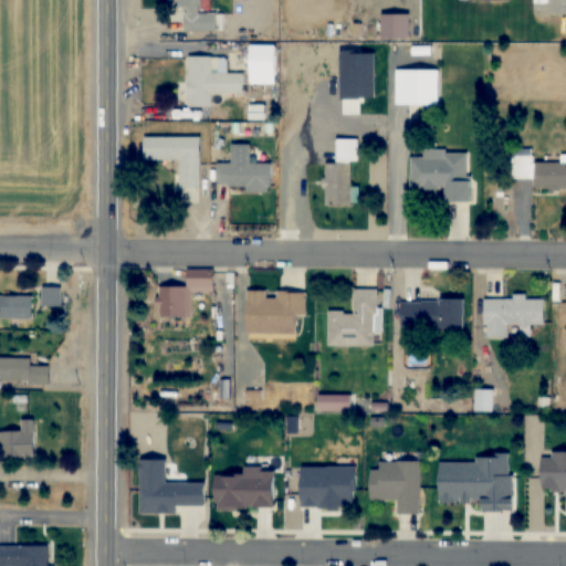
[(201,0),(169,0),(170,7),(186,7),(187,31),(217,30),(217,12),(202,13),(201,0)]
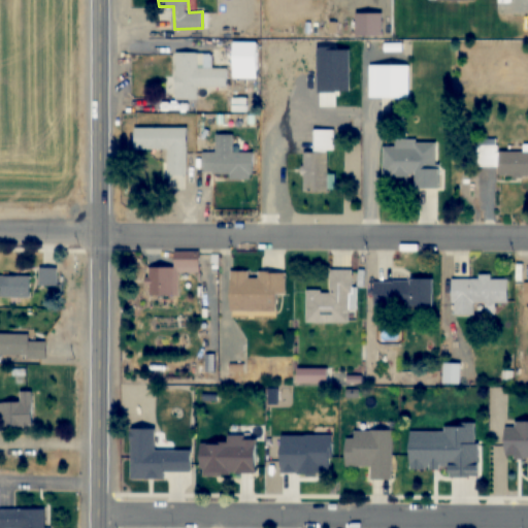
[(382,36),(382,12),(357,12),(357,36),(382,36)]
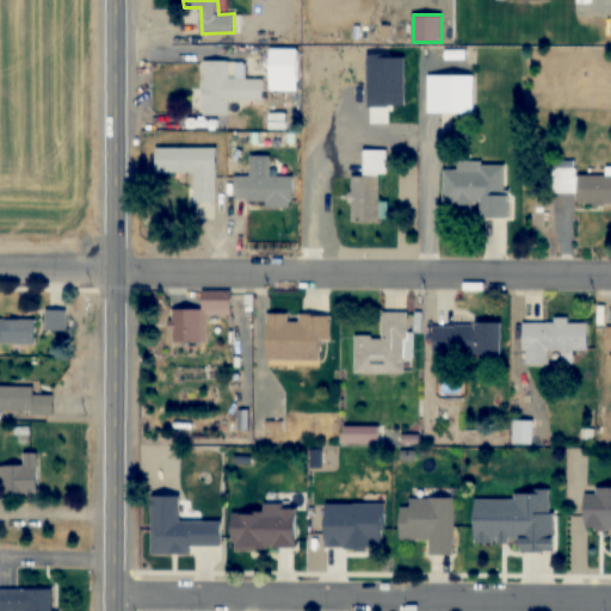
[(298,92),(298,48),(270,48),(270,92),(298,92)]
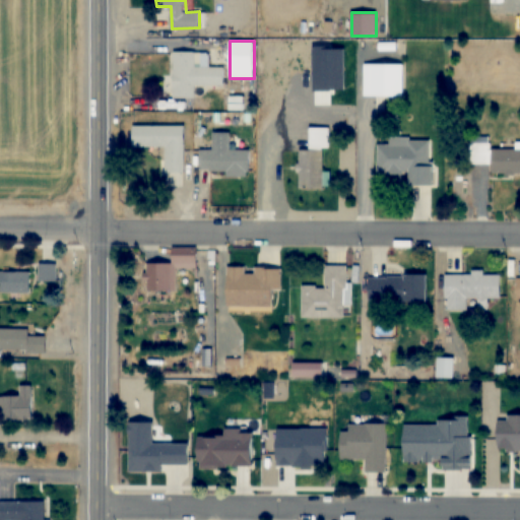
[(173,98),(195,99),(195,84),(224,85),(224,66),(201,65),(201,52),(174,52),(173,98)]
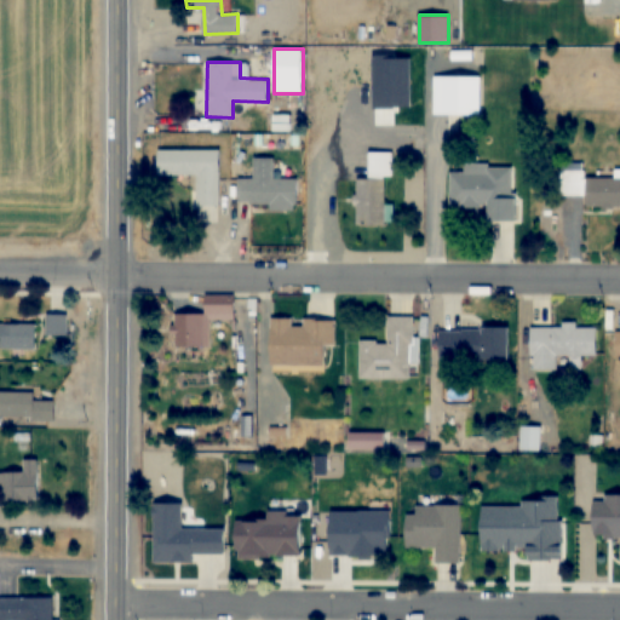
[(482,115),(482,75),(434,75),(434,115),(482,115)]
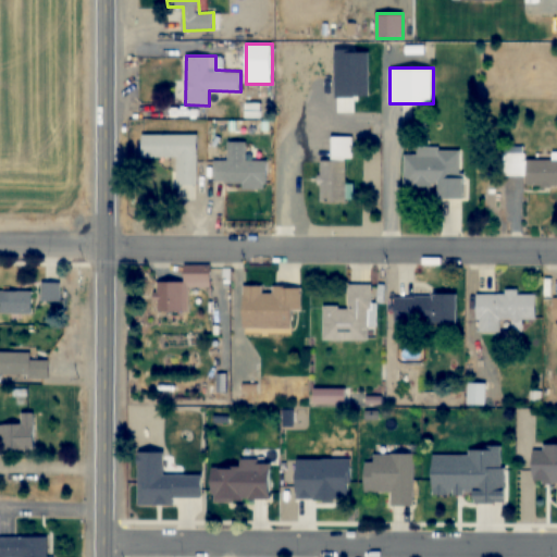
[(319,112),(353,112),(353,93),(319,93),(319,112)]
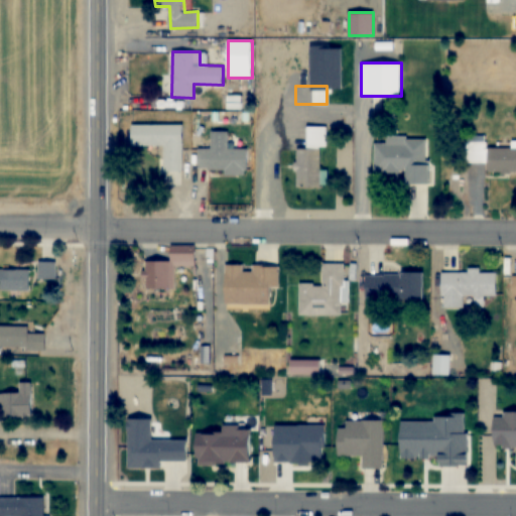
[(183,125),(132,125),(132,146),(163,146),(163,172),(183,172),(183,125)]
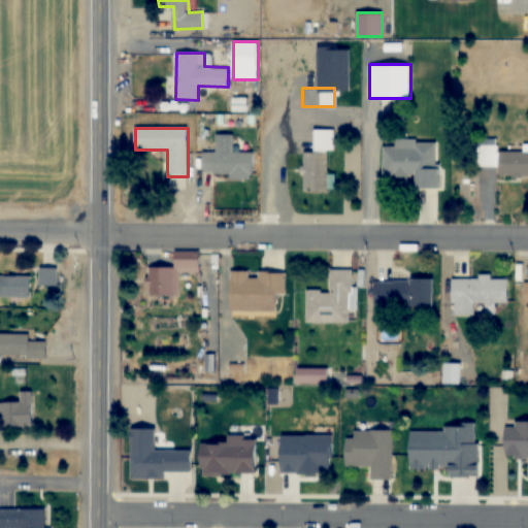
[(335,130),(314,130),(314,153),(304,152),(304,192),(330,192),(331,152),(335,152),(335,130)]
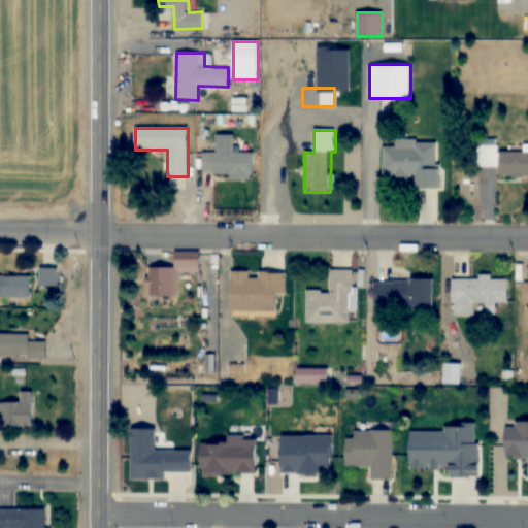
[(233,134),(218,134),(217,153),(203,153),(202,176),(253,176),(254,153),(233,153),(233,134)]
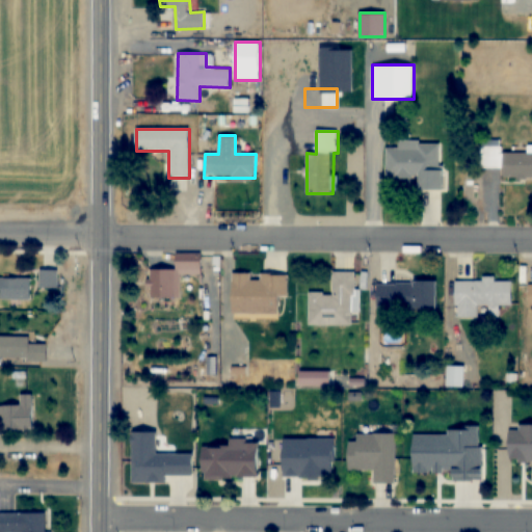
[(481,140),(482,168),(503,167),(504,179),(531,178),(531,145),(531,152),(502,153),(502,140),(481,140)]
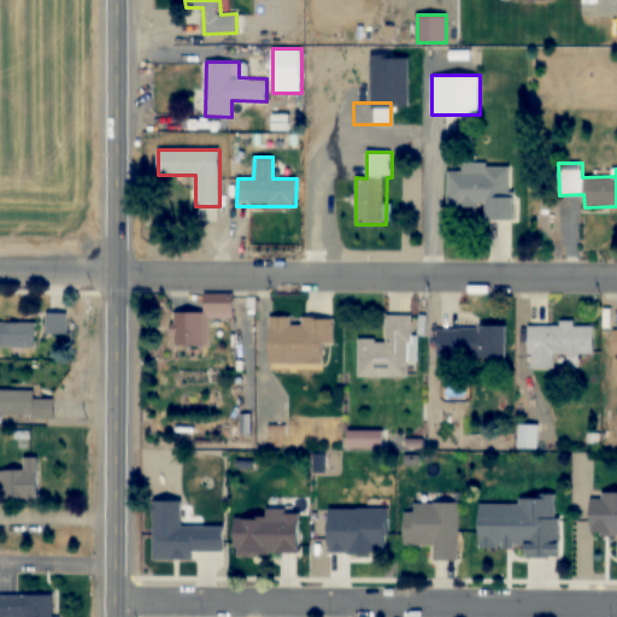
[(486,207),(486,219),(513,219),(513,165),(462,165),(462,172),(448,172),(448,207),(486,207)]
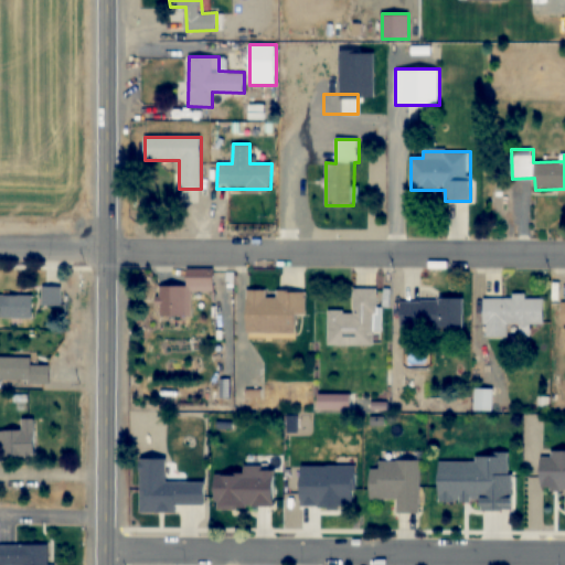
[(61,286),(42,286),(42,307),(61,307),(61,286)]
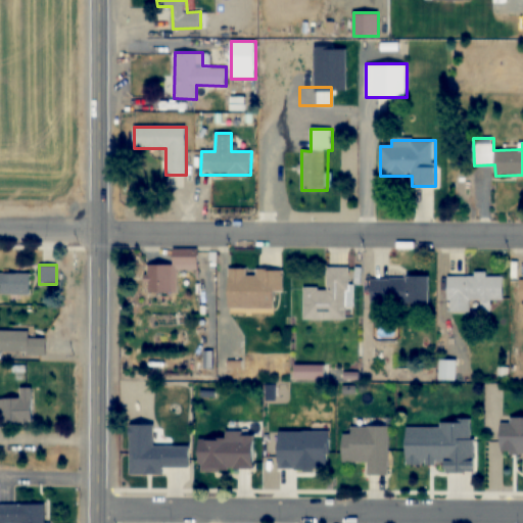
[(173,293),(173,265),(148,265),(148,293),(173,293)]
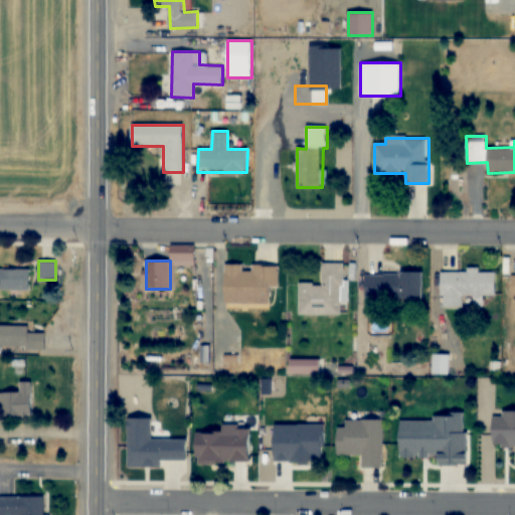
[(299,315),(343,316),(344,264),(322,264),(321,284),(299,284),(299,315)]
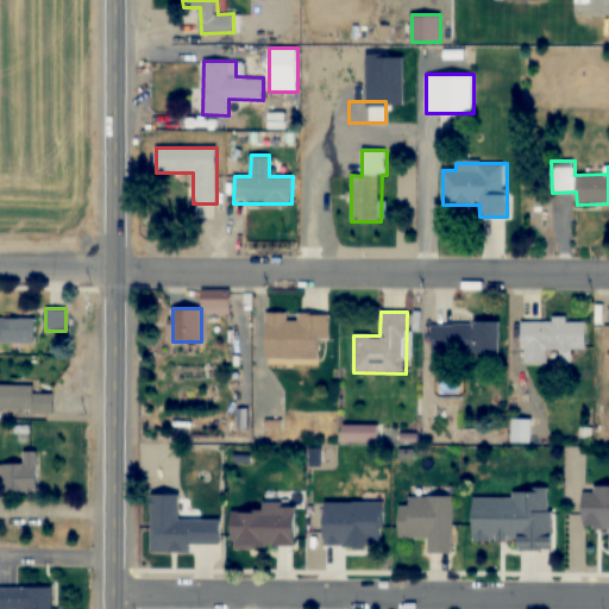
[(331,315),(289,315),(289,313),(267,313),(265,362),(319,362),(319,340),(330,340),(331,315)]
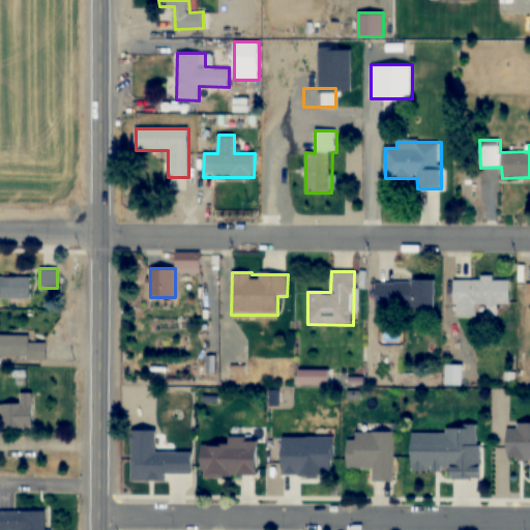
[(0,299),(31,300),(31,277),(0,277),(0,299)]
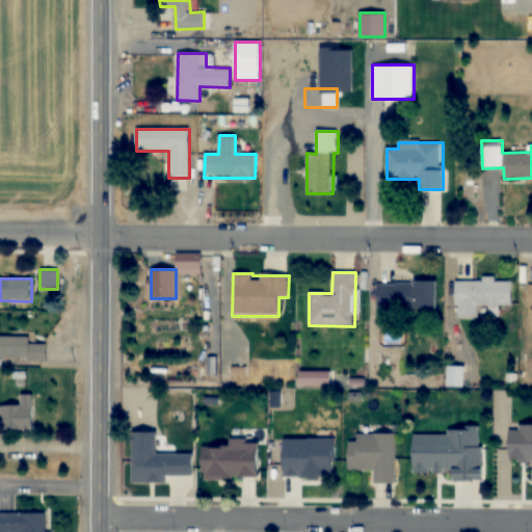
[(479,318),(479,307),(512,307),(512,281),(456,281),(456,318),(479,318)]
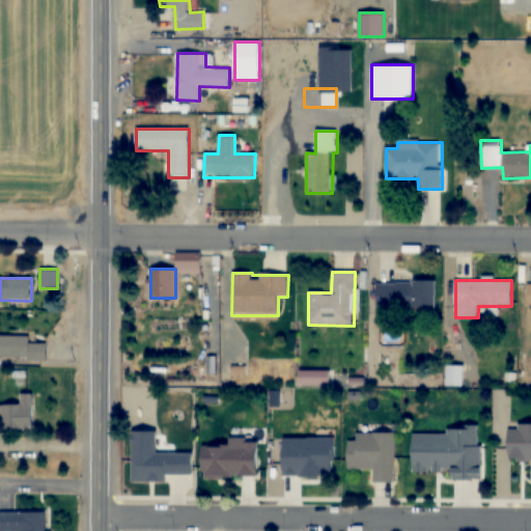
[(376,308),(436,308),(436,281),(376,281),(376,308)]
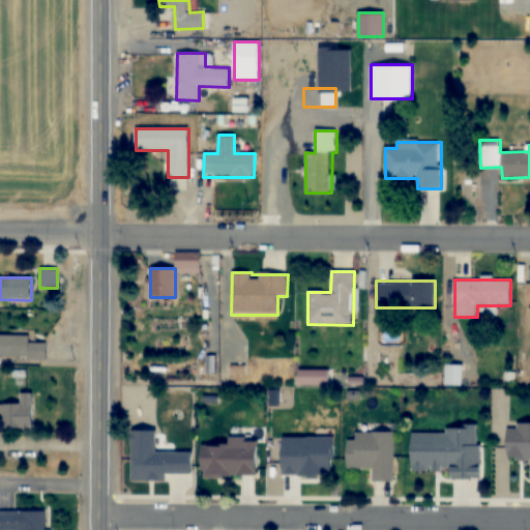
[(30,335),(0,334),(0,358),(47,359),(47,343),(30,343),(30,335)]
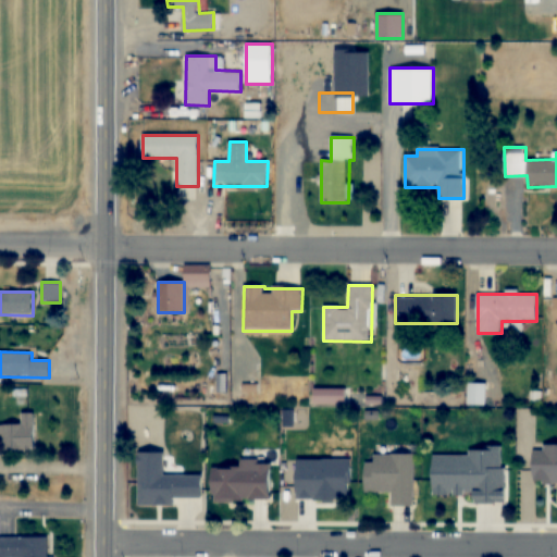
[(345,403),(345,390),(314,390),(314,403),(345,403)]
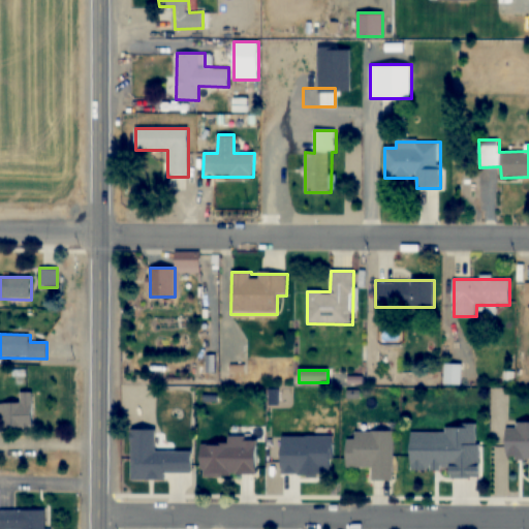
[(21,403),(0,403),(0,428),(34,428),(34,393),(21,393),(21,403)]
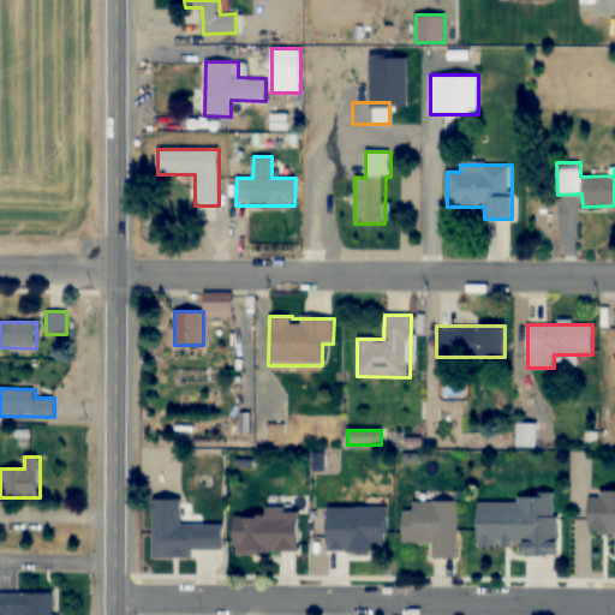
[(478,547),(521,545),(521,555),(557,554),(556,494),(517,494),(517,501),(477,502),(478,547)]
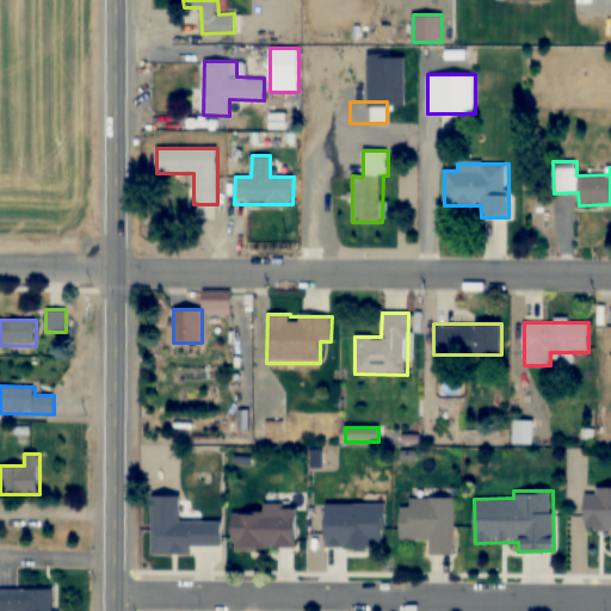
[(191,554),(191,545),(222,545),(222,522),(180,522),(180,497),(152,497),(152,554),(191,554)]
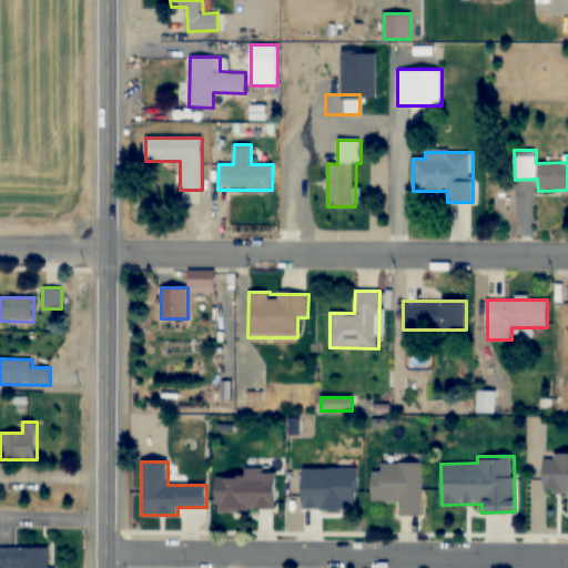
[(423,463),(381,463),(381,472),(372,472),(372,501),(398,503),(398,516),(423,516),(423,463)]
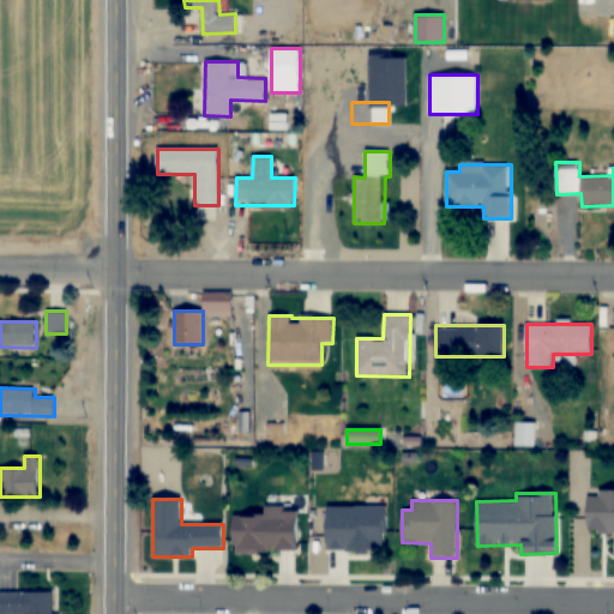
[(327,549),(387,549),(387,506),(327,506),(327,549)]
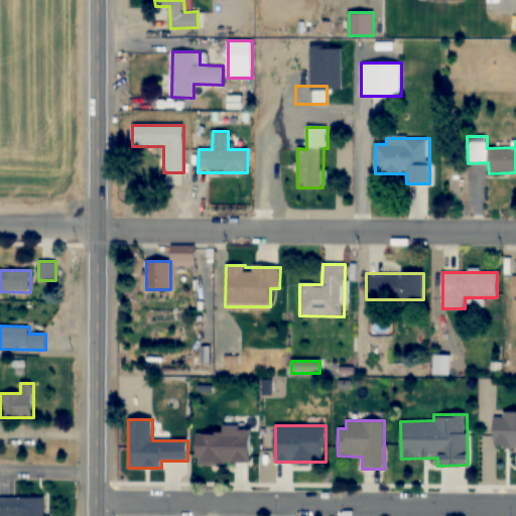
[(197,433),(197,464),(251,464),(251,426),(223,426),(223,433),(197,433)]
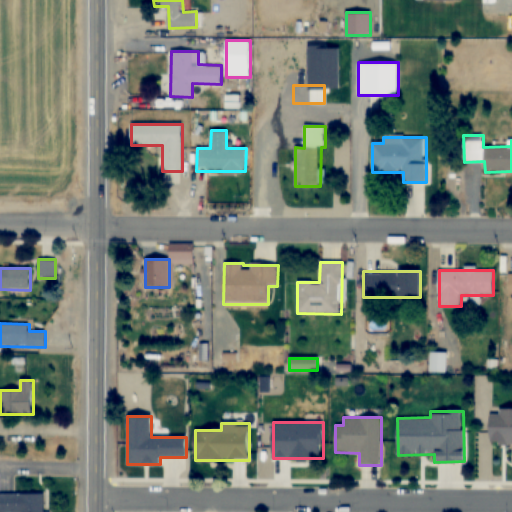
[(44,493),(0,493),(0,511),(49,511),(44,511),(44,493)]
